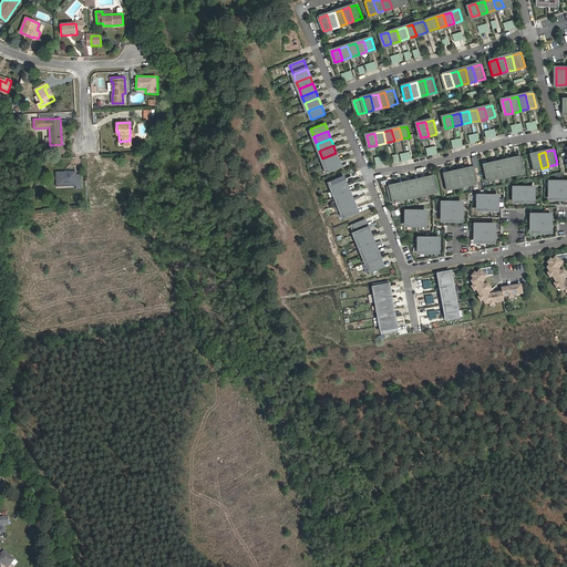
[(339,160),(336,153),(322,158),(326,165),(339,160)]
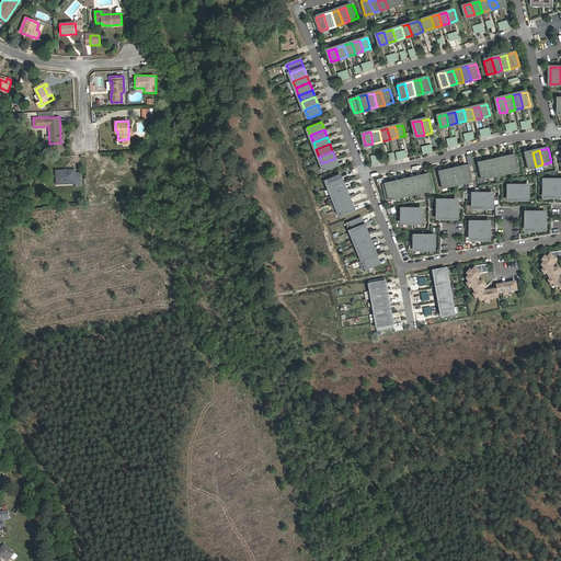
[(536,167),(533,152),(524,153),(527,168),(536,167)]
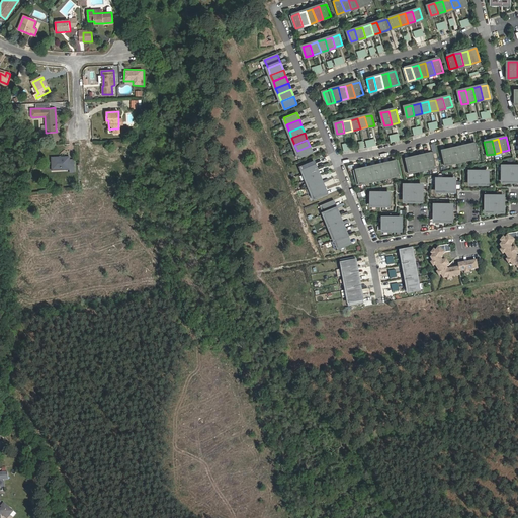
[(480,157),(477,144),(469,145),(472,159),(480,157)]
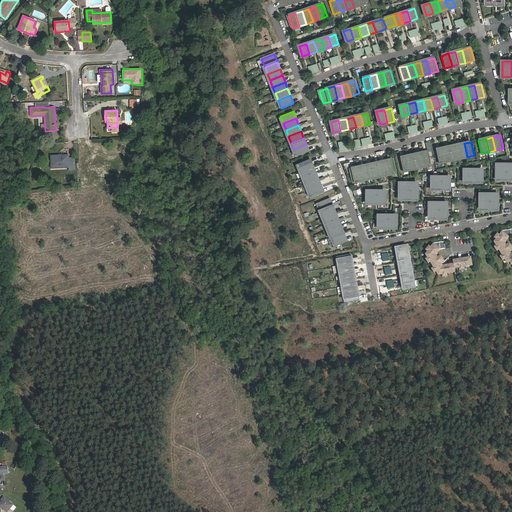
[(467,157),(464,143),(457,145),(460,158),(467,157)]
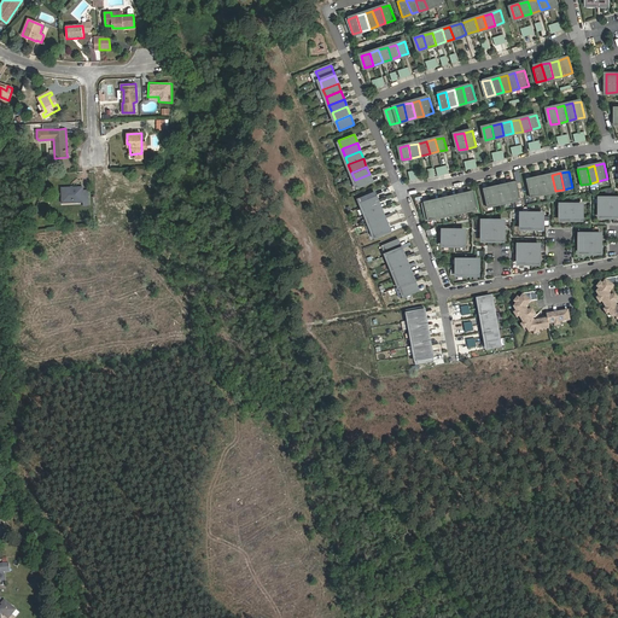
[(373,182),(369,174),(355,180),(359,188),(373,182)]
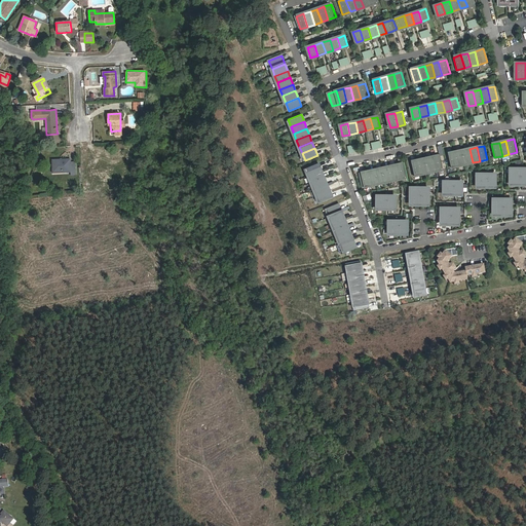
[(473,162),(470,149),(462,151),(465,164),(473,162)]
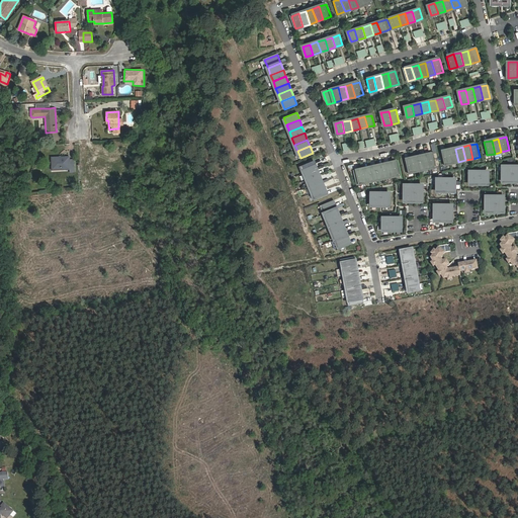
[(458,162),(455,149),(448,150),(451,163),(458,162)]
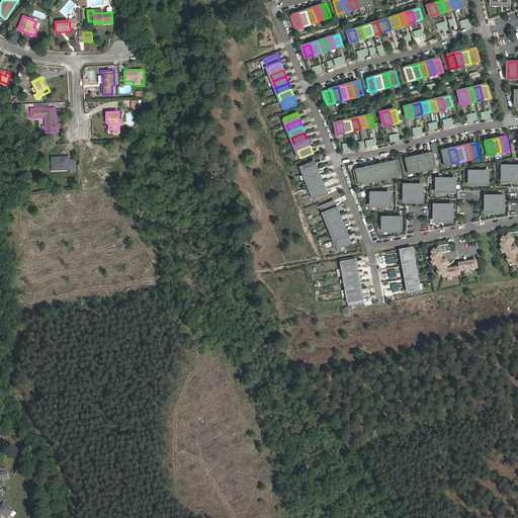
[(451,163),(448,150),(440,152),(443,165),(451,163)]
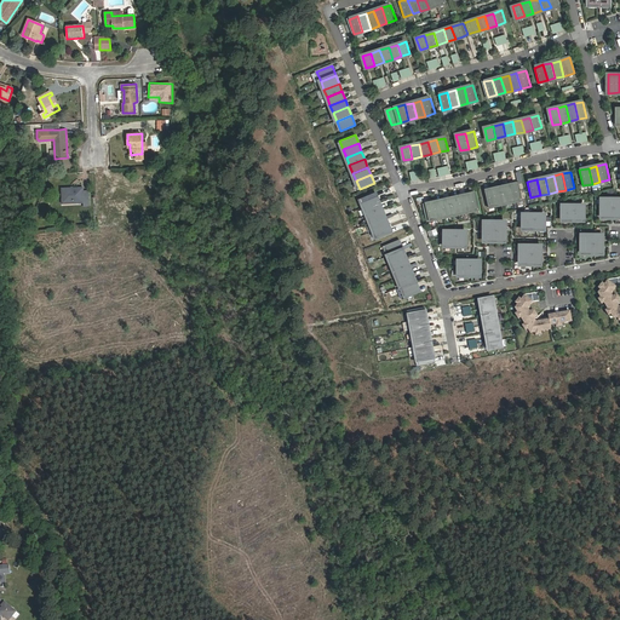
[(116,190),(108,195),(112,202),(128,195),(122,182),(114,185),(116,190)]
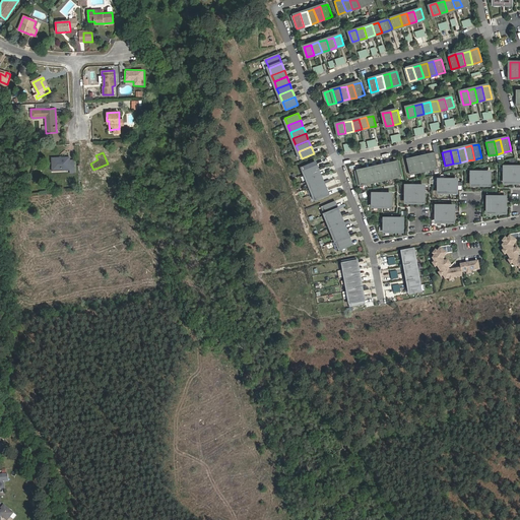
[(438,167),(436,154),(428,155),(431,169),(438,167)]
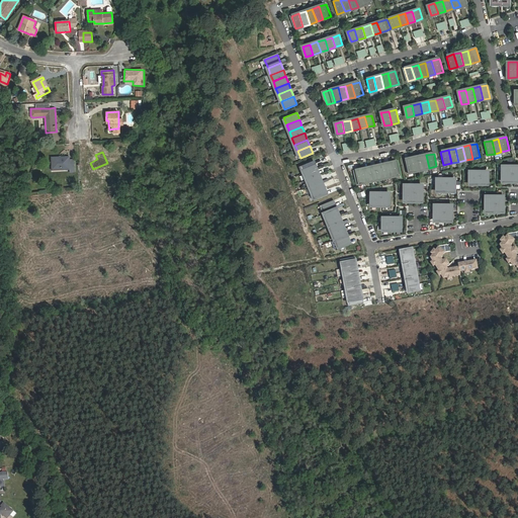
[(429,168),(426,155),(419,157),(422,170),(429,168)]
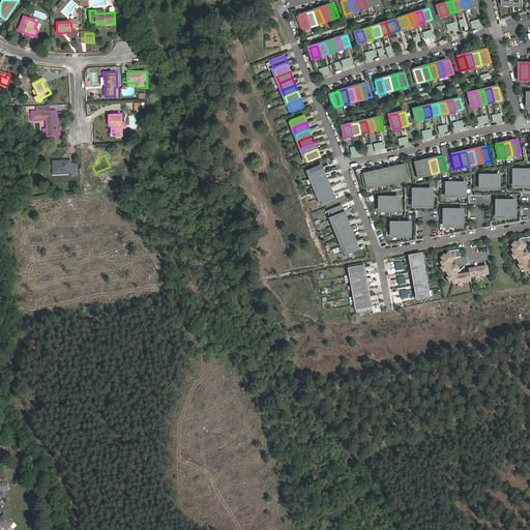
[(63,171),(63,174),(71,173),(71,176),(76,176),(76,164),(71,164),(71,160),(53,162),(53,172),(63,171)]
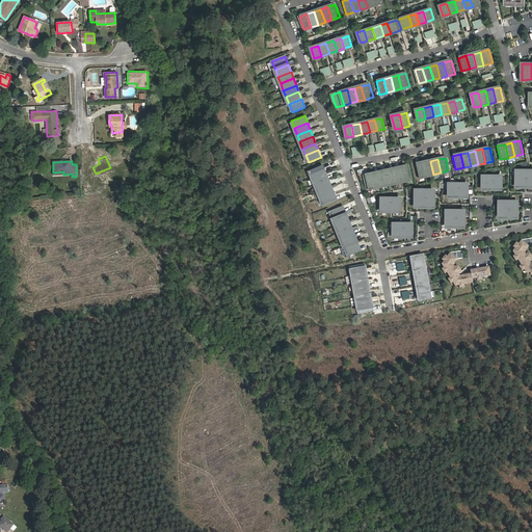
[(433,175),(430,161),(423,162),(426,176),(433,175)]
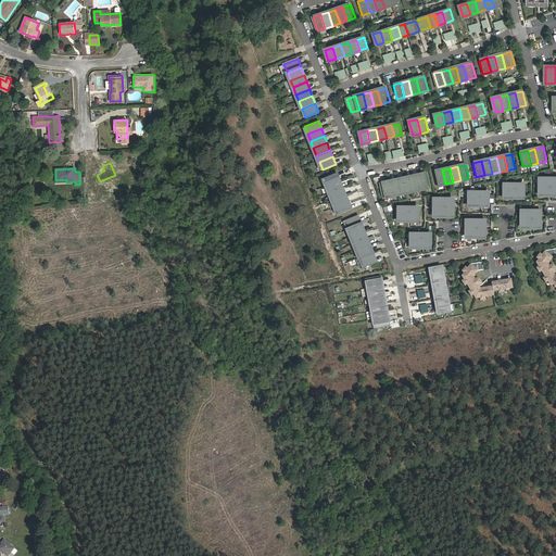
[(445,184),(442,169),(434,172),(438,186),(445,184)]
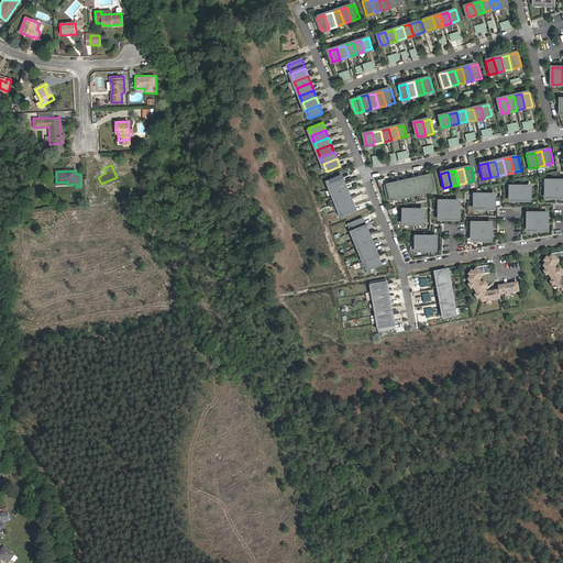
[(344,183),(341,175),(328,180),(331,188),(344,183)]
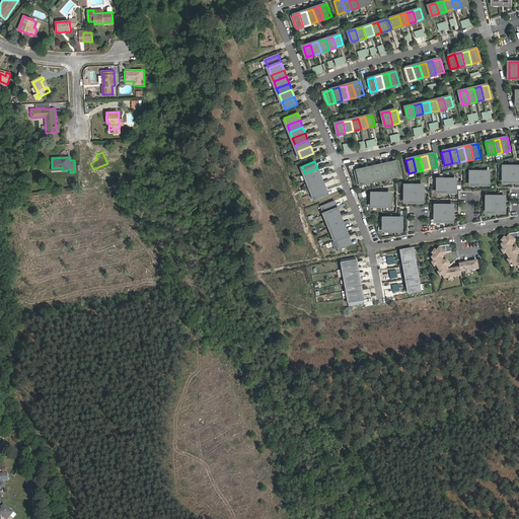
[(401,174),(398,161),(390,163),(393,176),(401,174)]
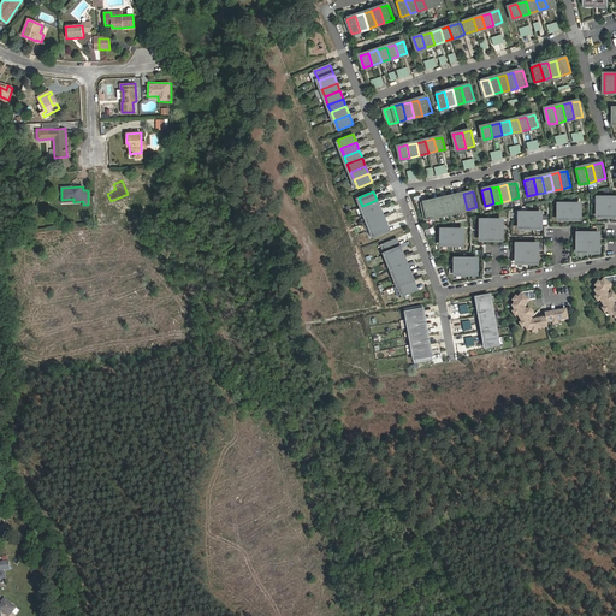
[(467,209),(463,194),(455,196),(458,212),(467,209)]
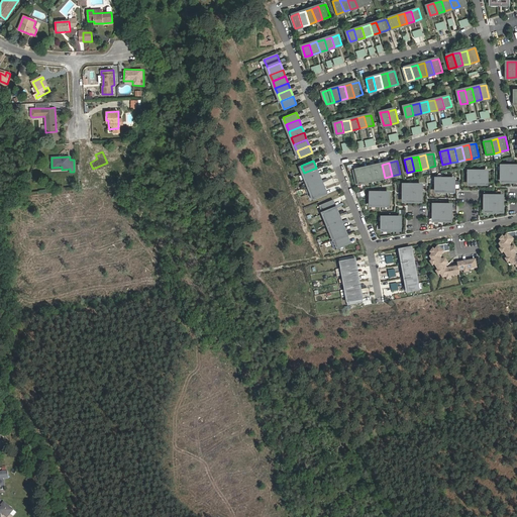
[(385,178),(382,165),(376,166),(379,179),(385,178)]
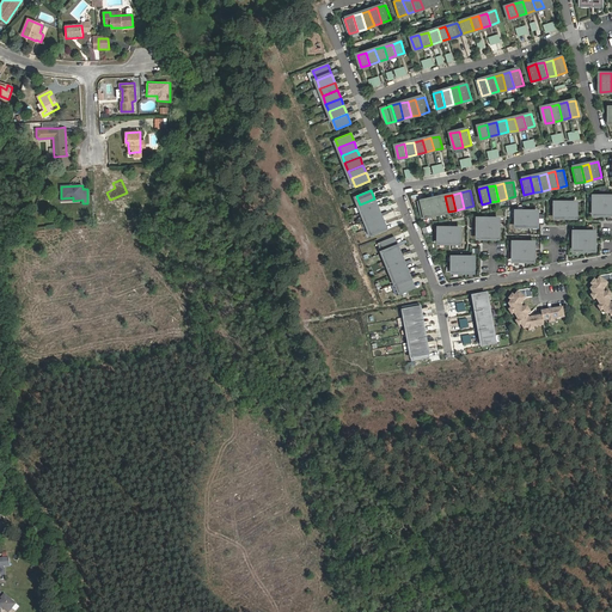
[(448,212),(445,196),(436,199),(440,214),(448,212)]
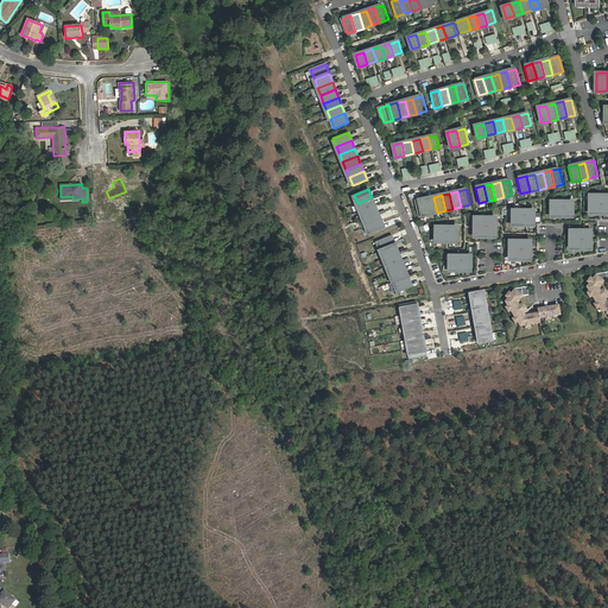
[(607,213),(607,195),(590,195),(590,214),(607,213)]
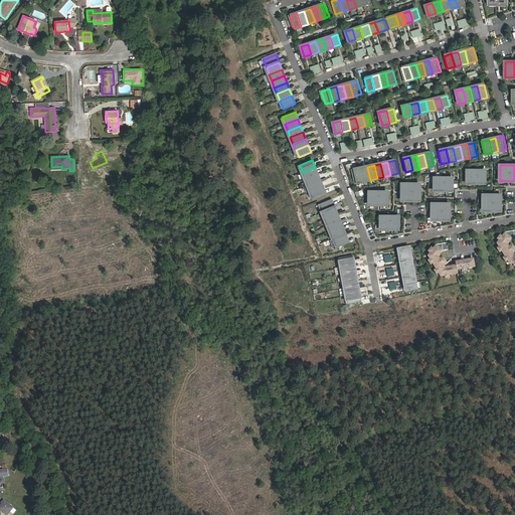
[(317,174),(315,167),(303,172),(305,178),(317,174)]
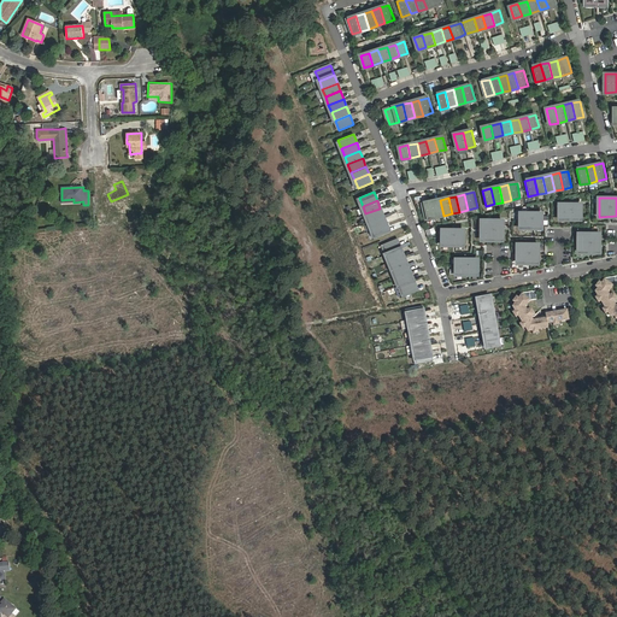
[(444,216),(440,200),(432,201),(435,217),(444,216)]
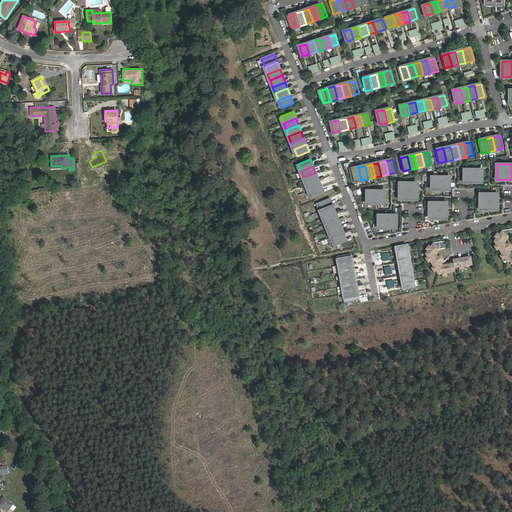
[(361,180),(358,167),(350,169),(353,182),(361,180)]
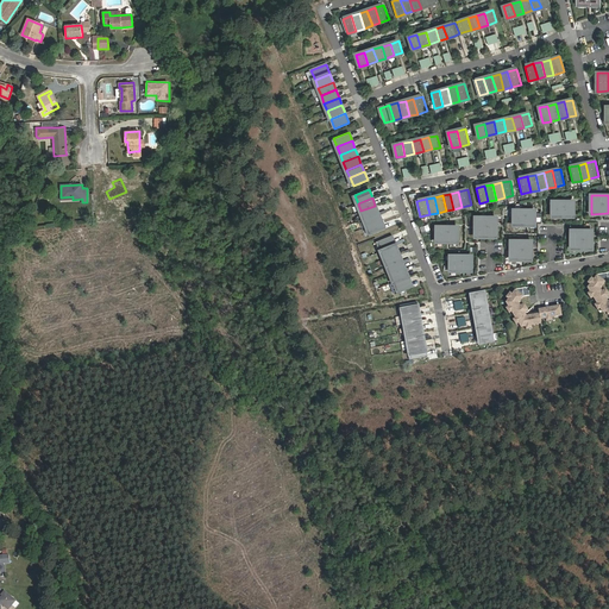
[(573,217),(573,201),(554,201),(553,201),(553,217),(573,217)]
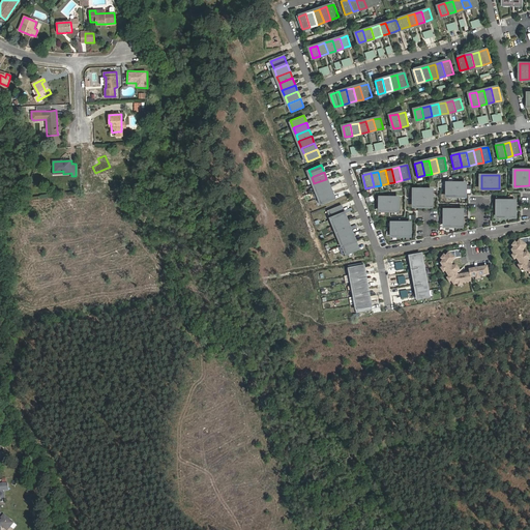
[(329,185),(326,179),(314,183),(317,190),(329,185)]
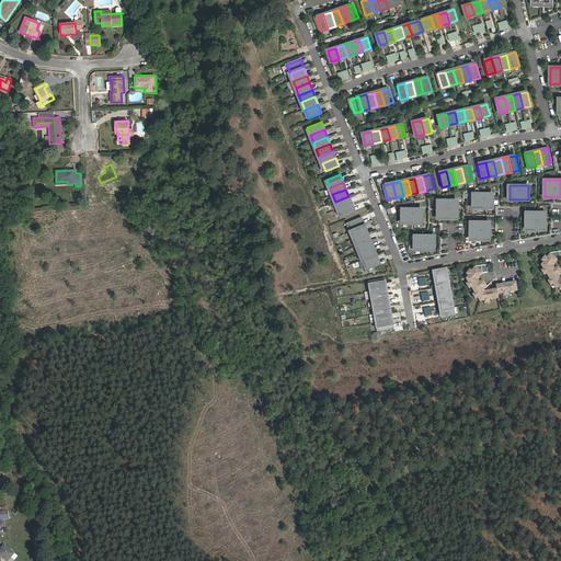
[(493,207),(493,194),(473,194),(473,207),(493,207)]
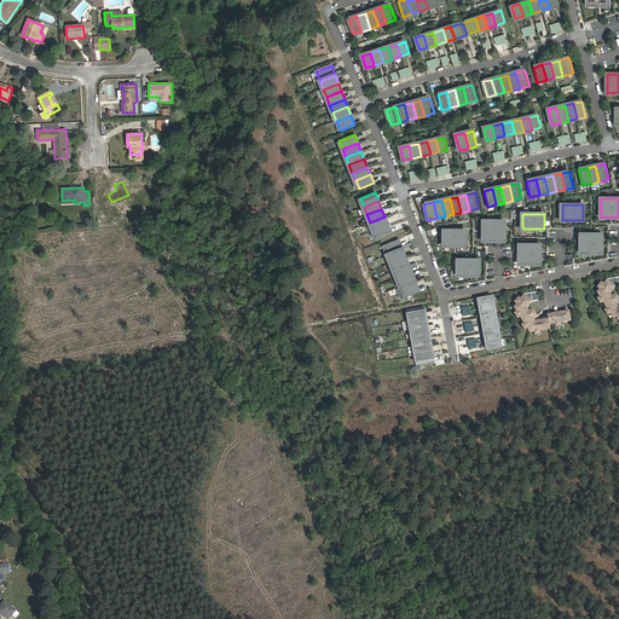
[(388,224),(385,217),(370,223),(374,230),(388,224)]
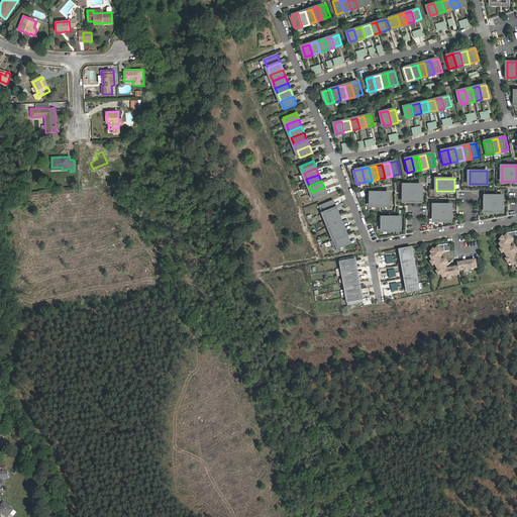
[(421,201),(421,185),(404,185),(404,201),(421,201)]
